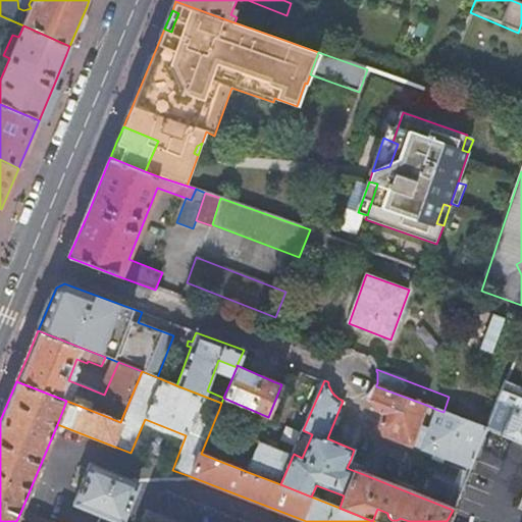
[(513,406),(501,434),(521,442),(521,388),(506,381),(498,400),(513,406)]
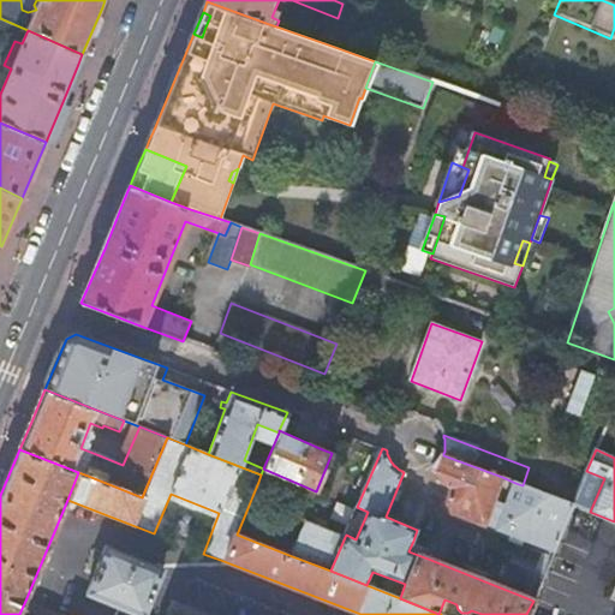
[(508,579),(537,591),(573,505),(523,485),(515,483),(502,477),(443,455),(442,457),(442,458),(441,459),(441,460),(440,461),(439,463),(439,464),(437,464),(437,465),(436,465),(436,466),(435,467),(434,469),(433,469),(453,488),(451,494),(447,503),(451,512),(535,545),(553,553),(550,559),(521,547),(515,562),(508,579)]
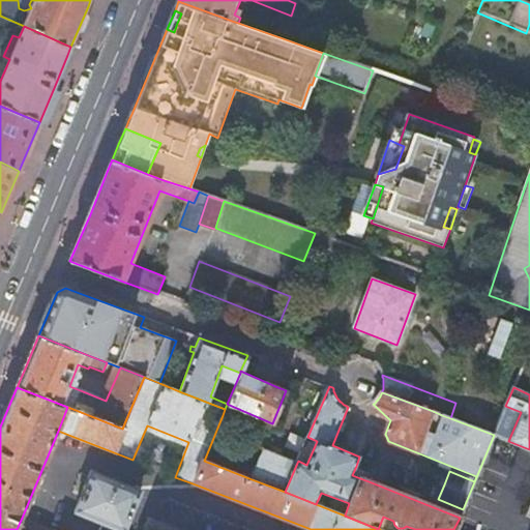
[(505,406),(494,435),(508,441),(521,412),(505,406)]
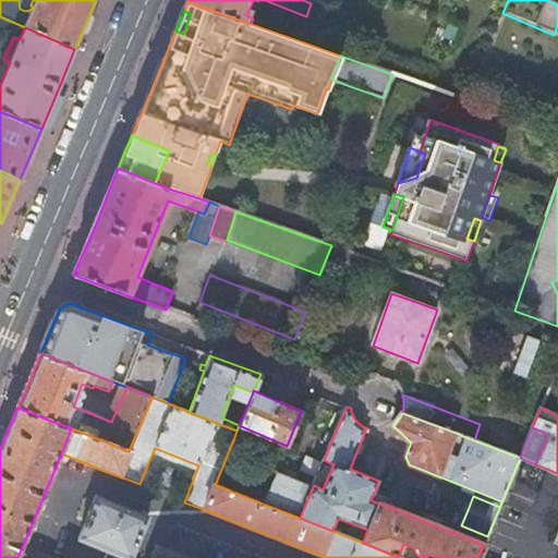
[(239,439),(234,437),(229,450),(237,453),(239,448),(235,447),(239,439)]
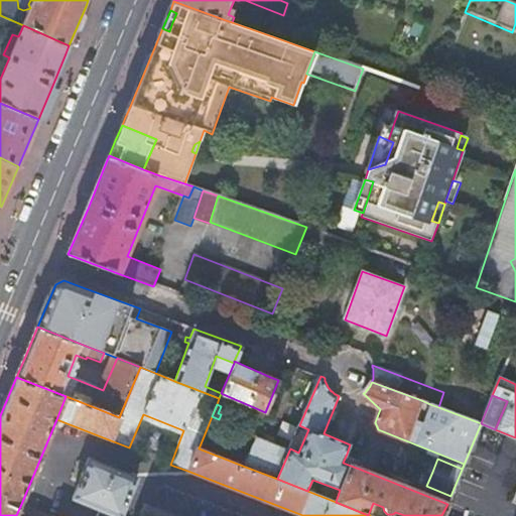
[(248,441),(208,426),(199,448),(245,467),(253,443),(252,443),(255,436),(255,435),(249,433),(246,438),(249,439),(248,441)]
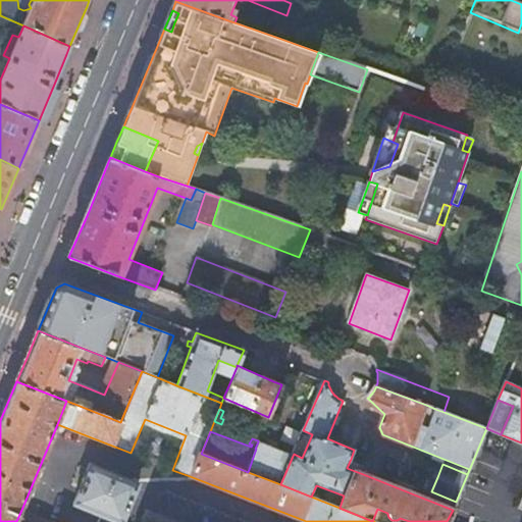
[(256,449),(248,472),(280,484),(293,456),(258,441),(255,449),(256,449)]
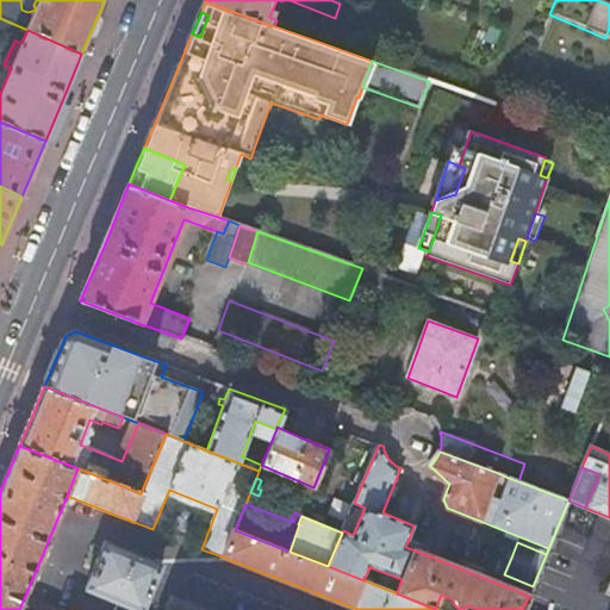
[(144,609),(163,566),(106,543),(86,590),(134,609),(144,609)]
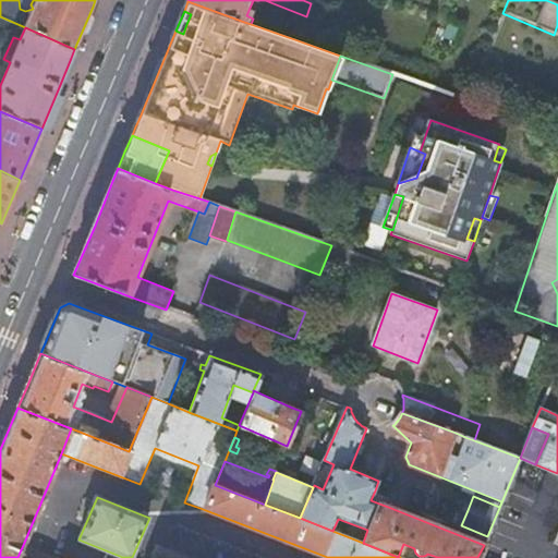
[(53,557),(23,545),(17,557),(53,557)]
